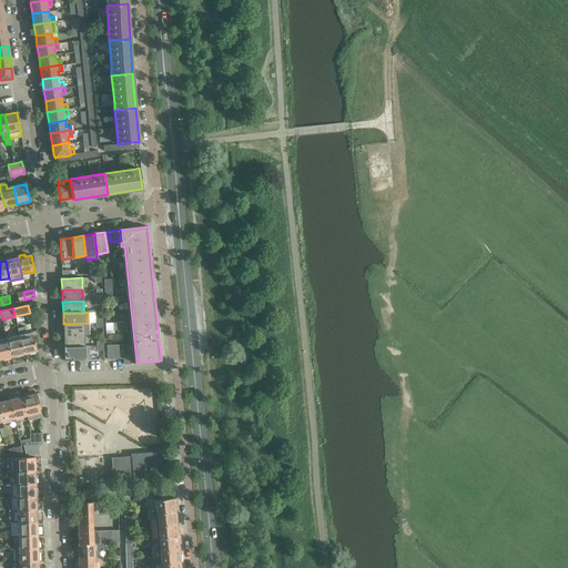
[(88,323),(63,324),(63,335),(84,335),(89,335),(88,323)]
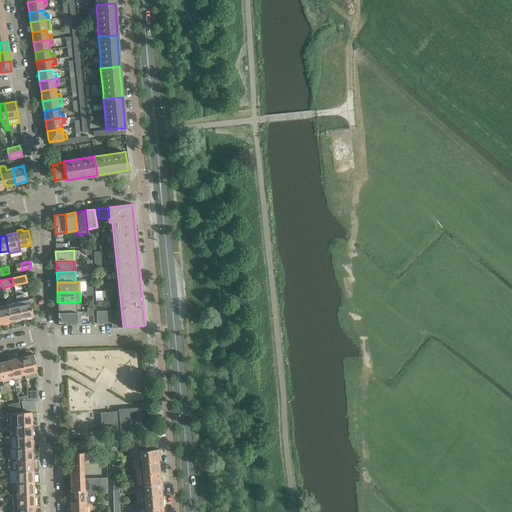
[(16,296),(17,302),(17,303),(18,303),(21,318),(26,317),(26,318),(31,317),(31,316),(33,316),(31,309),(33,309),(31,301),(29,301),(29,299),(24,300),(23,294),(16,296)]
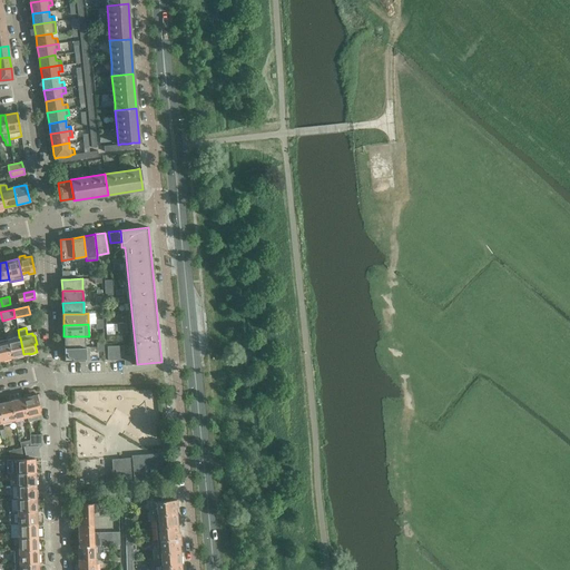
[(85,336),(64,336),(65,347),(85,347),(85,336)]
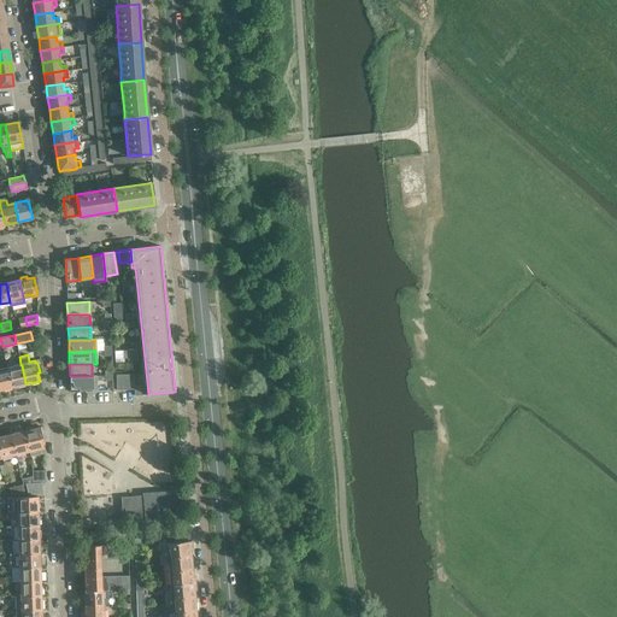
[(12,365),(6,366),(7,369),(11,387),(25,383),(22,365),(21,365),(12,368),(12,365)]
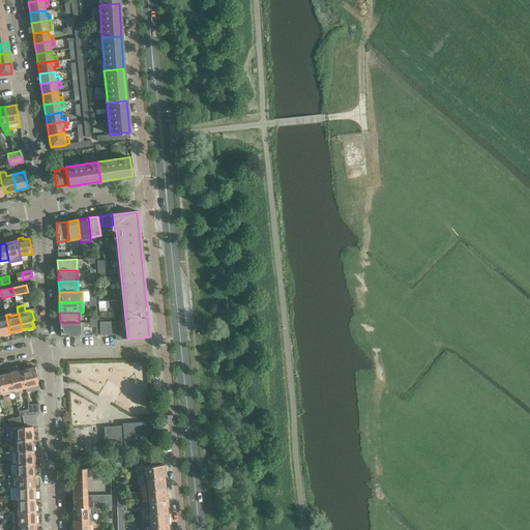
[(6,317),(0,318),(0,334),(9,332),(6,317)]
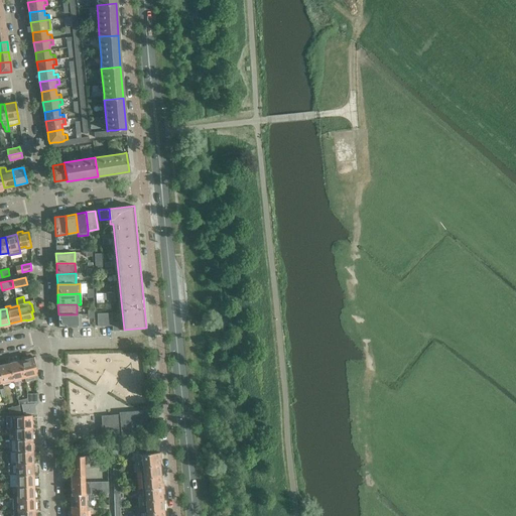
[(112,312),(97,313),(97,327),(112,326),(112,331),(119,331),(119,328),(119,321),(112,321),(112,312)]
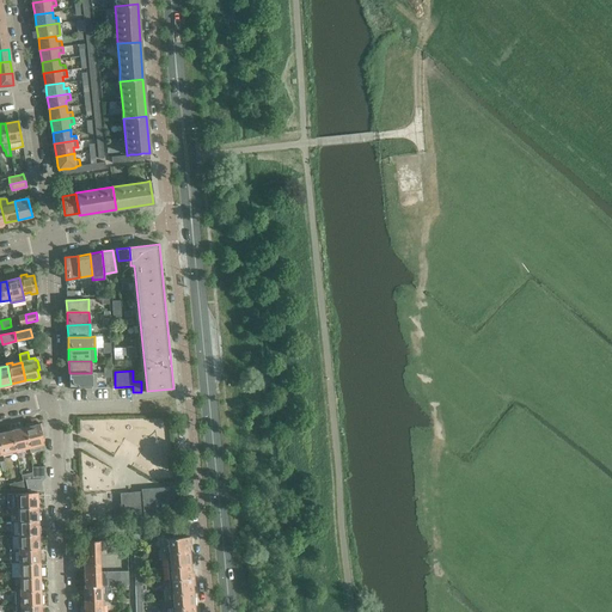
[(96,373),(91,373),(69,373),(69,386),(92,385),(92,389),(96,387),(96,373)]
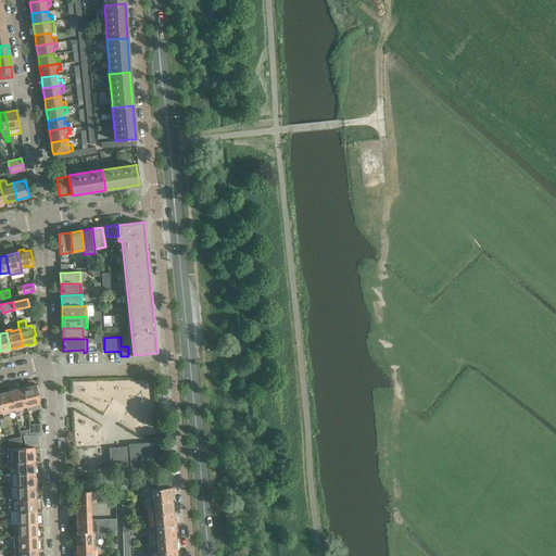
[(23,389),(27,407),(27,411),(39,408),(37,400),(38,399),(36,391),(38,391),(37,386),(35,387),(35,386),(23,389)]
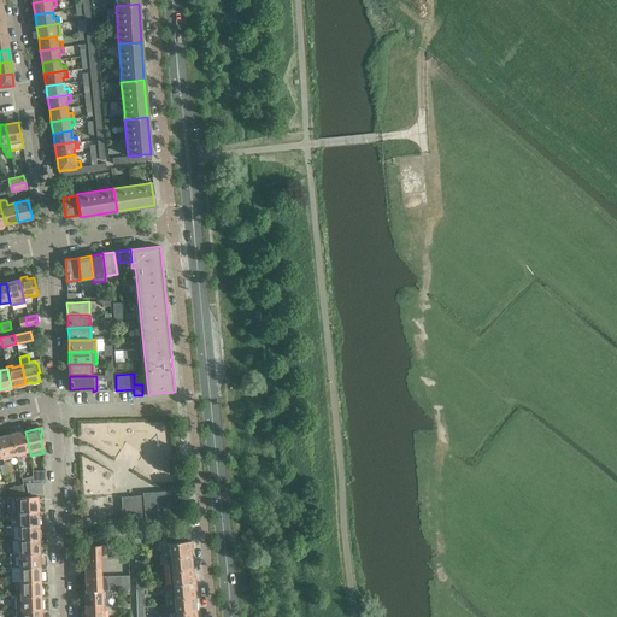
[(25,432),(12,434),(17,454),(30,452),(25,432)]
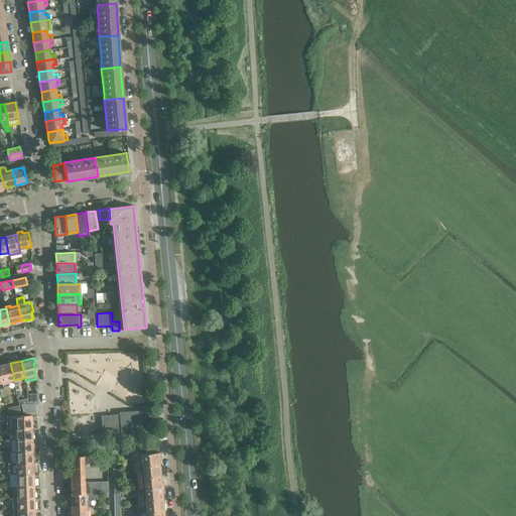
[(10,363),(0,365),(0,373),(2,383),(14,380),(10,363)]
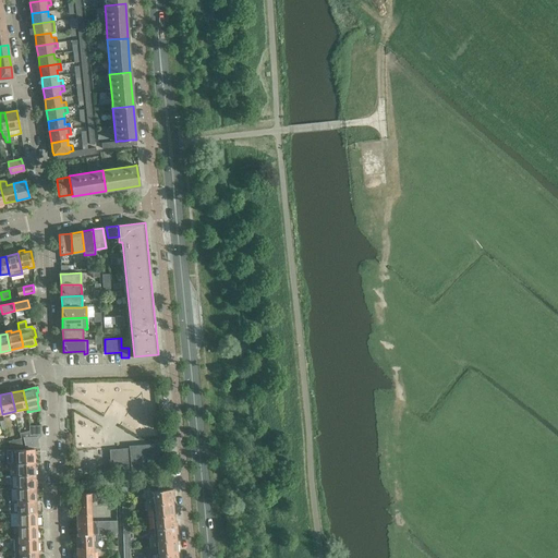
[(23,437),(23,438),(24,444),(25,446),(37,446),(37,437),(39,437),(39,425),(29,426),(29,431),(29,436),(23,437)]
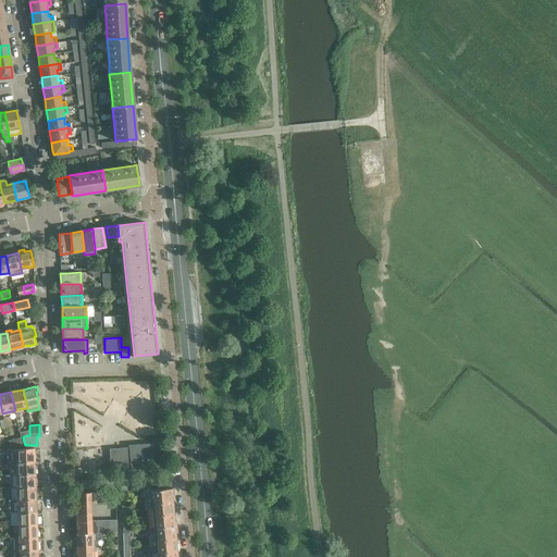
[(128,447),(109,448),(110,458),(108,458),(109,462),(110,462),(111,472),(156,469),(155,458),(160,458),(159,443),(153,444),(153,443),(128,445),(128,447)]
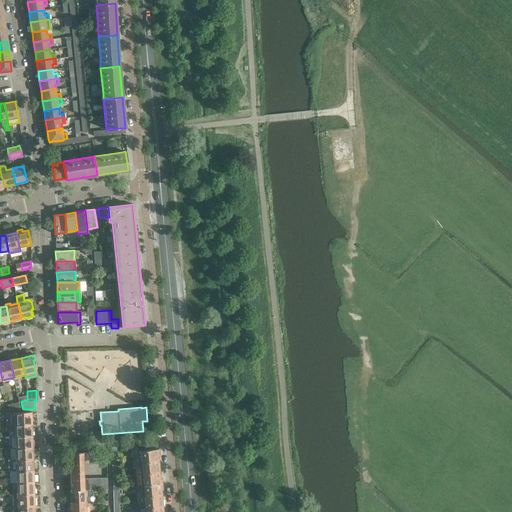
[(13,415),(13,424),(31,424),(30,412),(13,412),(13,415)]
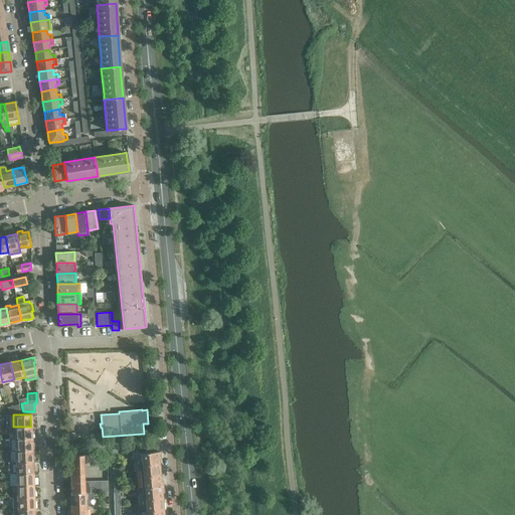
[(31,426),(13,426),(14,439),(31,438),(31,426)]
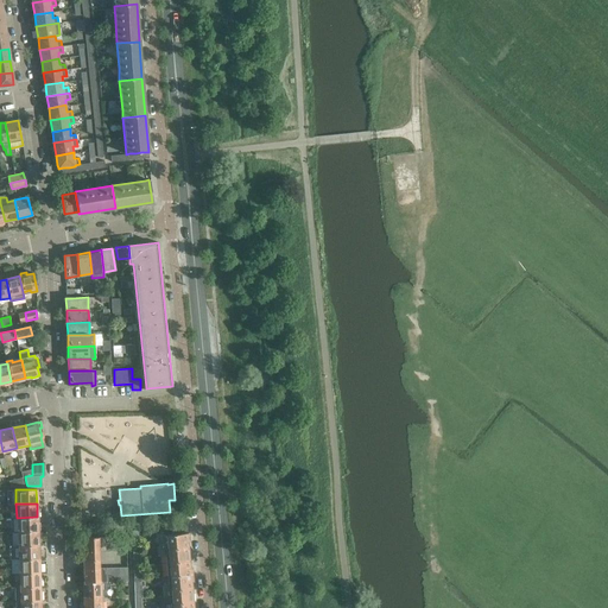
[(37,517),(17,518),(17,532),(38,531),(37,517)]
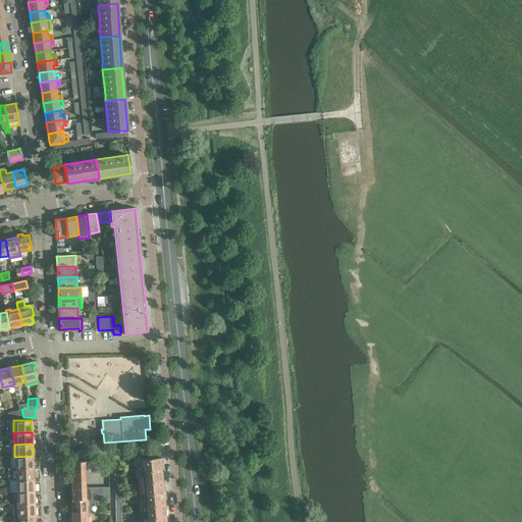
[(33,456),(14,457),(15,469),(33,468),(33,456)]
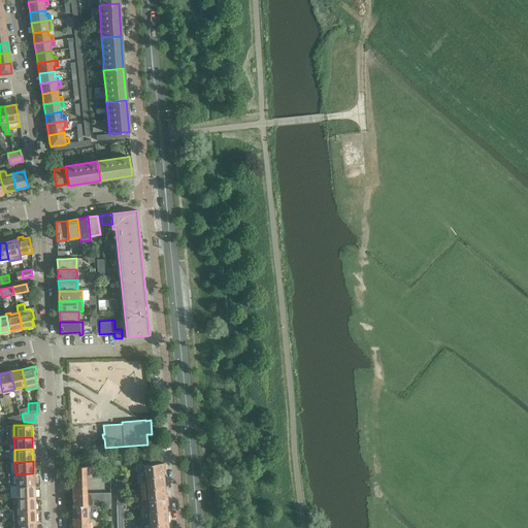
[(136,475),(136,477),(162,475),(162,470),(163,470),(162,463),(143,464),(142,464),(142,472),(137,472),(137,474),(136,475)]
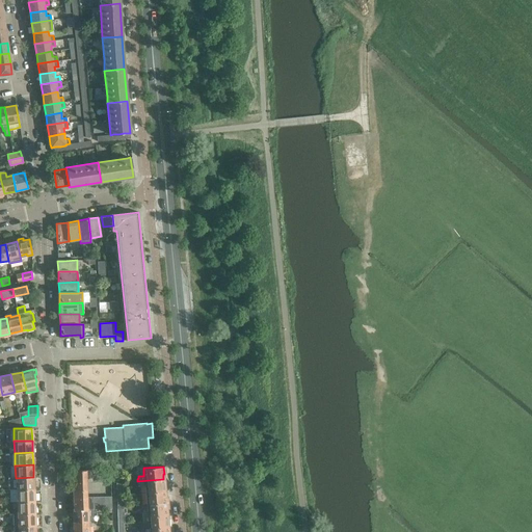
[(86,470),(72,470),(72,489),(86,489),(86,482),(86,470)]
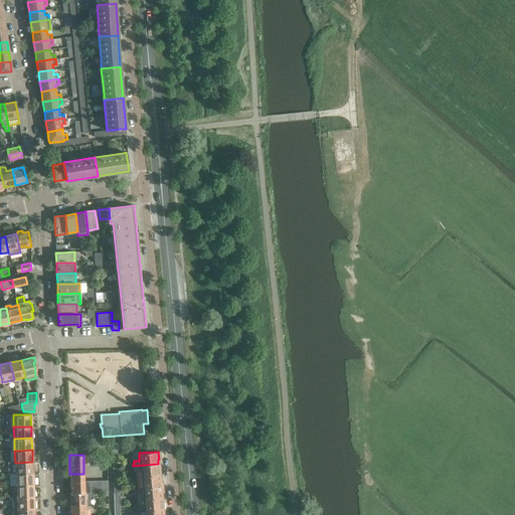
[(32,462),(15,463),(15,474),(33,473),(32,462)]
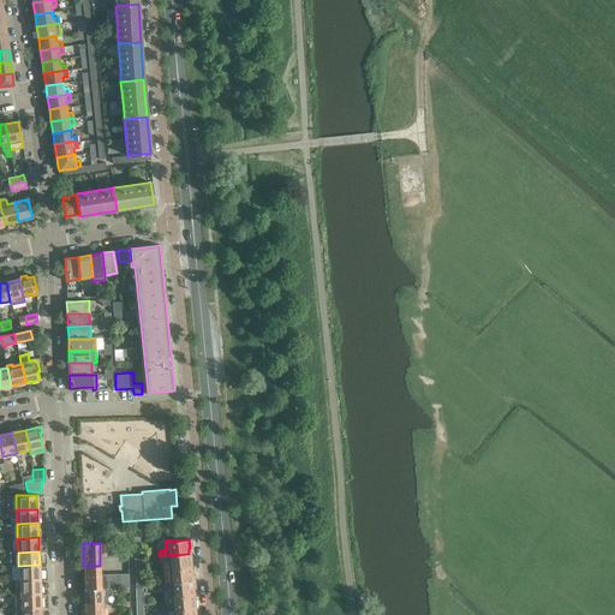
[(189,554),(159,556),(159,562),(167,562),(168,569),(190,568),(189,554)]
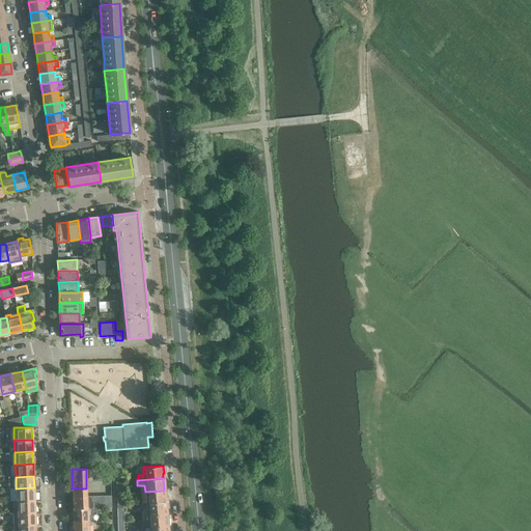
[(34,500),(34,487),(16,488),(9,488),(10,501),(16,501),(34,500)]
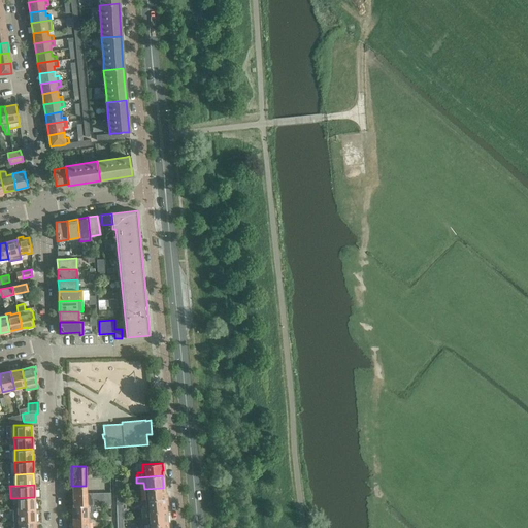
[(86,486),(71,486),(72,505),(72,506),(87,505),(87,504),(87,493),(86,486)]
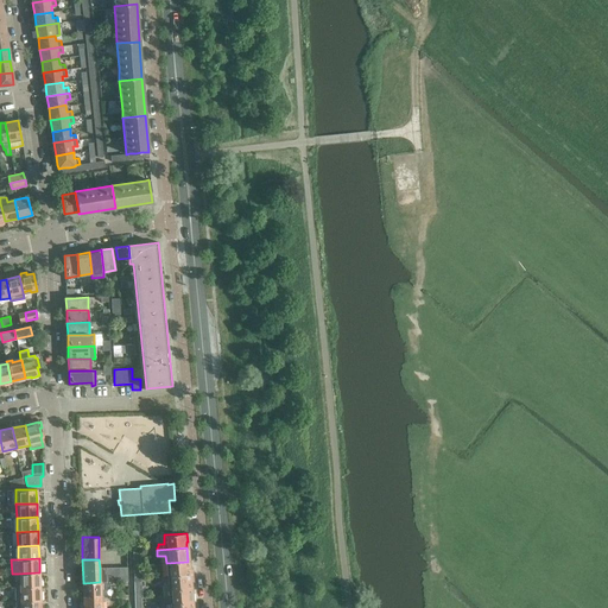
[(188,562),(166,563),(168,576),(191,574),(190,567),(189,567),(188,562)]
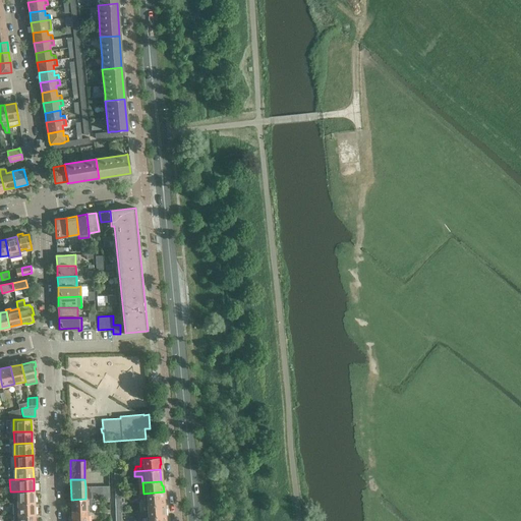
[(34,491),(34,490),(15,491),(16,504),(35,503),(34,491)]
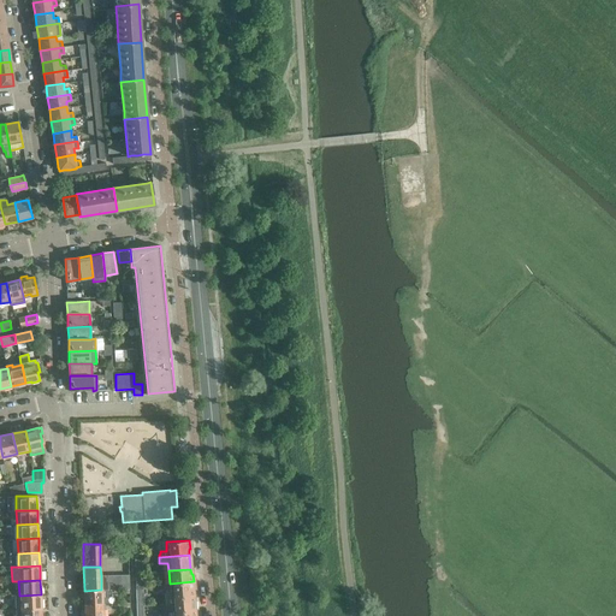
[(194,581),(170,584),(170,592),(165,592),(165,597),(171,597),(194,594),(193,588),(195,588),(194,581)]
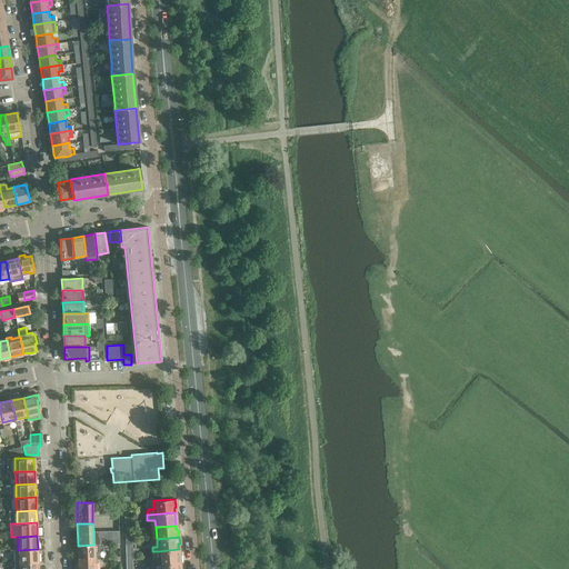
[(78,545),(77,545),(78,558),(96,558),(95,549),(97,549),(97,543),(93,543),(93,545),(78,546),(78,545)]
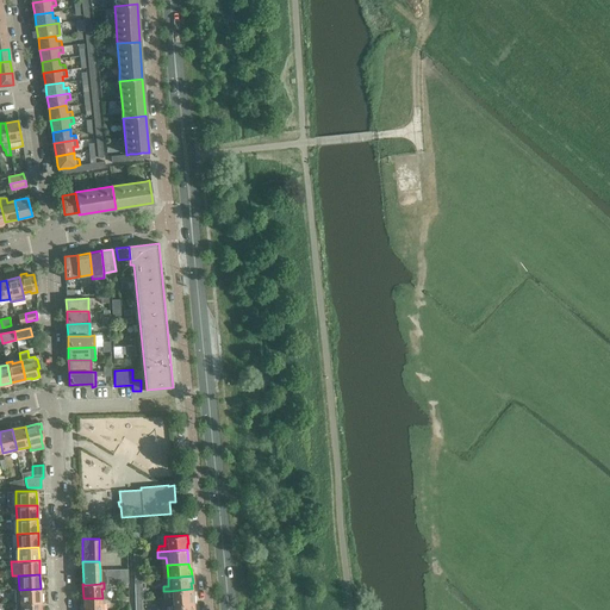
[(19,590),(14,590),(16,603),(41,602),(41,589),(19,590)]
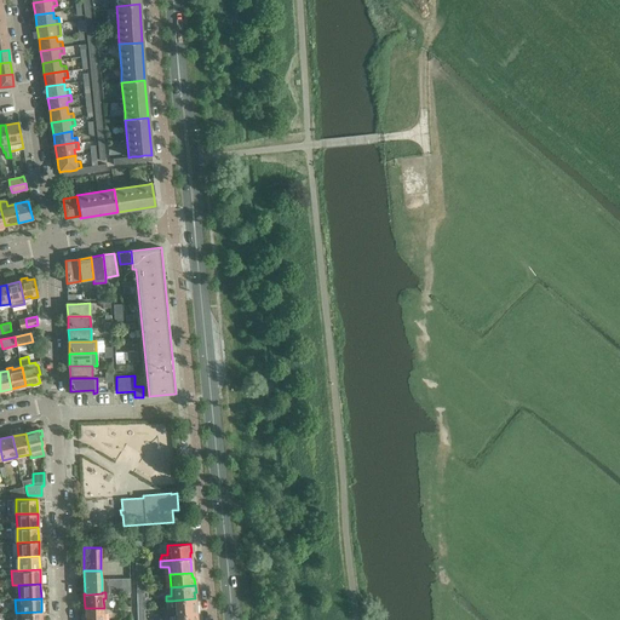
[(196,610),(195,598),(172,601),(166,601),(166,609),(166,613),(173,613),(196,610)]
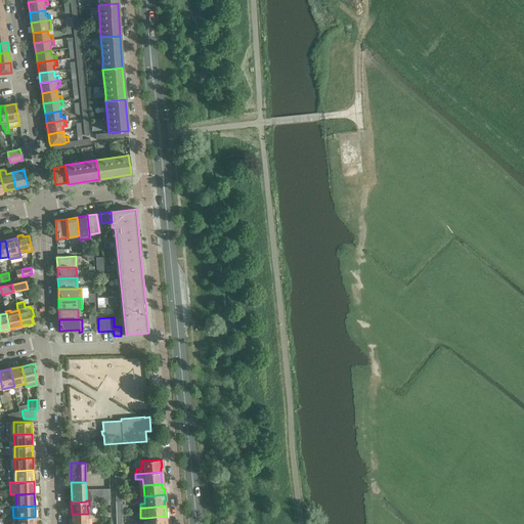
[(88,514),(72,514),(72,523),(87,523),(88,519),(90,519),(90,514),(88,514)]
